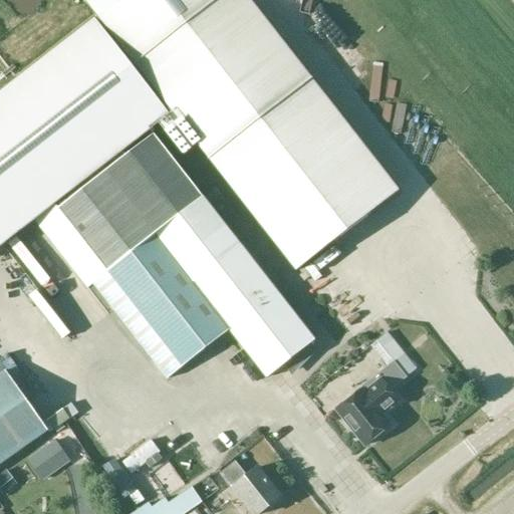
[(237,219),(213,189),(202,198),(151,132),(160,123),(185,156),(198,147),(295,273),(406,182),(261,0),(99,0),(104,6),(0,89),(0,247),(33,221),(86,289),(91,285),(166,380),(180,368),(227,331),(264,379),(295,355),(313,378),(330,365),(224,229),(237,219)]
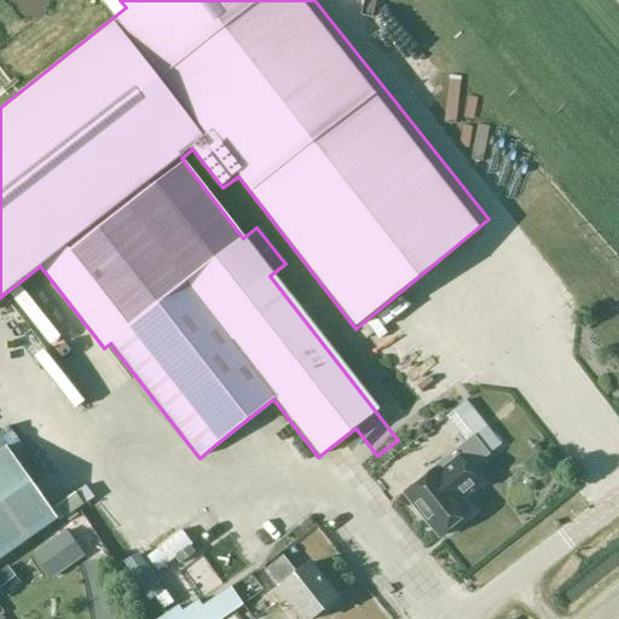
[(438,475),(435,470),(405,495),(439,538),(469,514),(458,501),(480,484),(469,472),(489,456),(474,438),(453,453),(458,460),(438,475)]
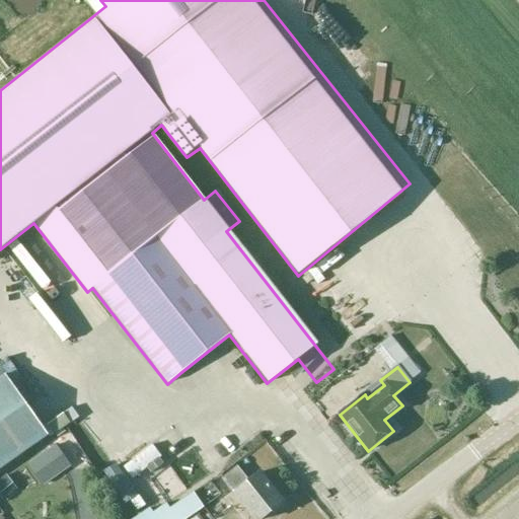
[(5,375),(0,378),(0,468),(48,435),(5,375)]
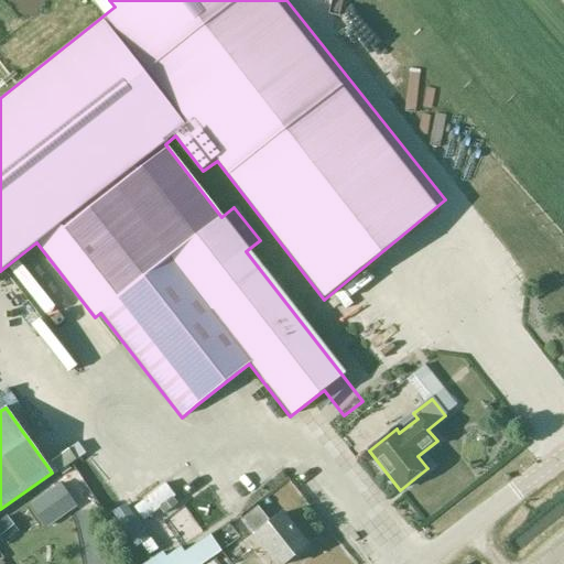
[(152,516),(184,491),(173,476),(141,500),(152,516)]
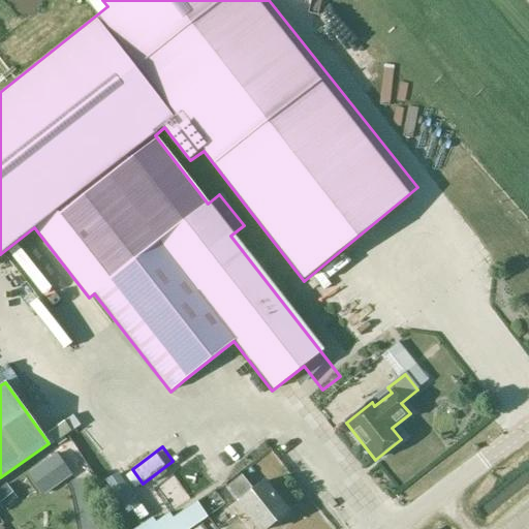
[(30,473),(43,493),(70,475),(56,455),(30,473)]
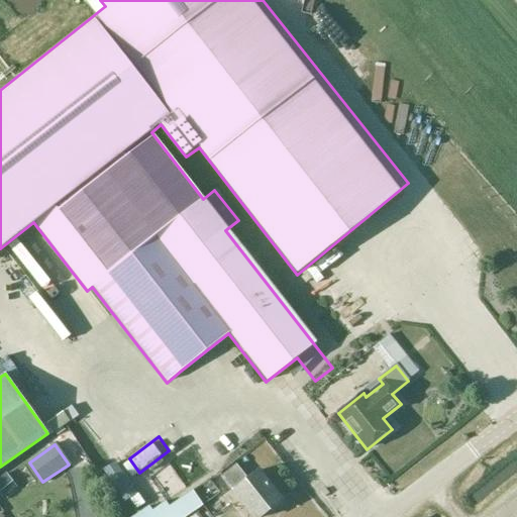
[(250,516),(260,516),(280,501),(256,473),(247,481),(234,464),(218,477),(250,516)]
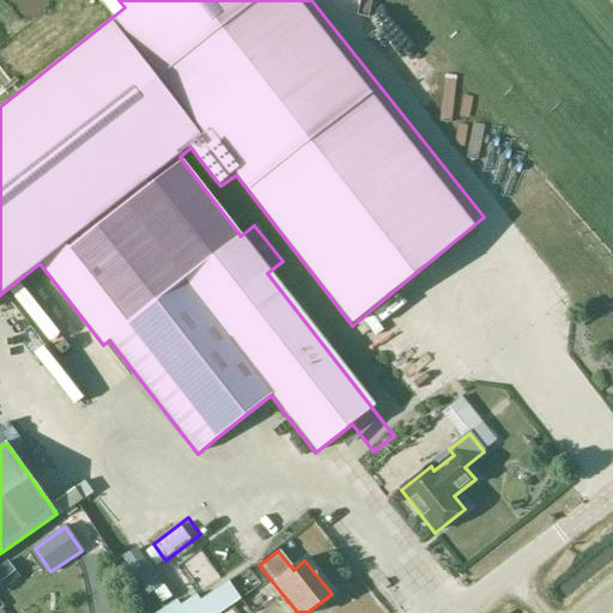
[(8,564),(0,570),(0,586),(4,592),(19,580),(8,564)]
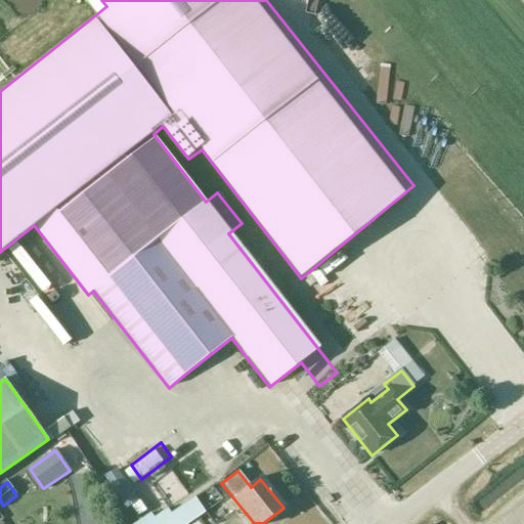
[(195,497),(171,514),(168,509),(155,518),(150,513),(135,523),(190,523),(206,513),(195,497)]
